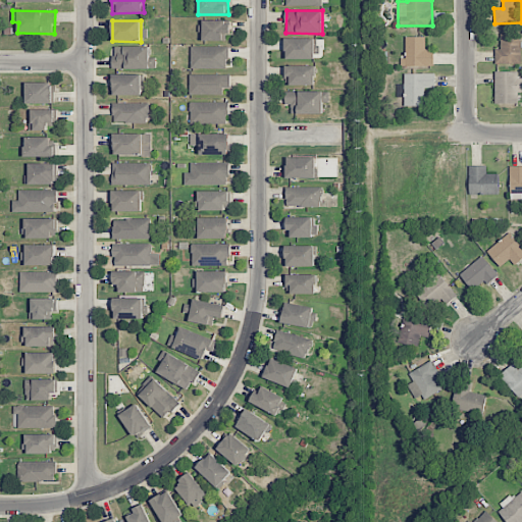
[(203,21),(204,41),(229,41),(228,20),(203,21)]
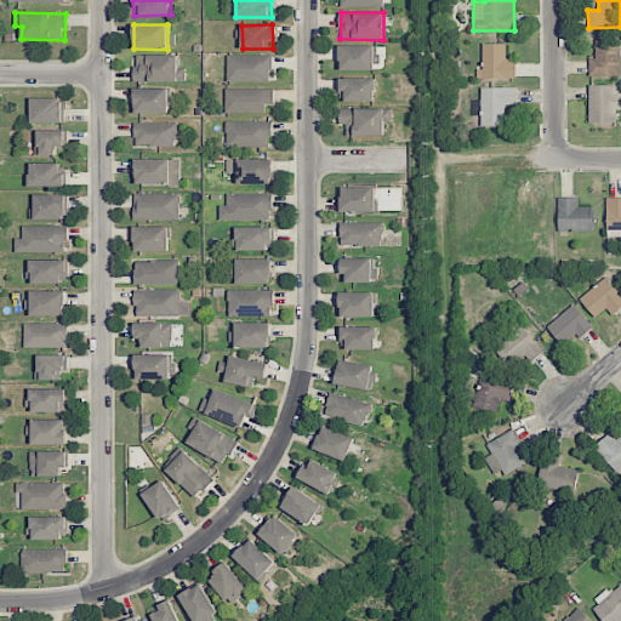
[(596,40),(596,58),(590,58),(590,77),(620,77),(620,40),(596,40)]
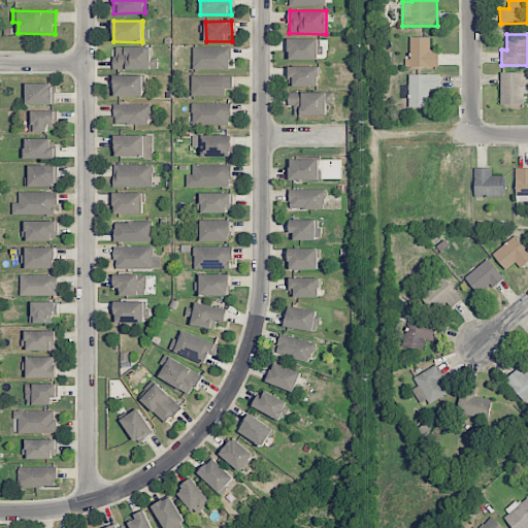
[(430,37),(410,37),(410,58),(405,58),(405,67),(439,67),(439,50),(430,50),(430,37)]
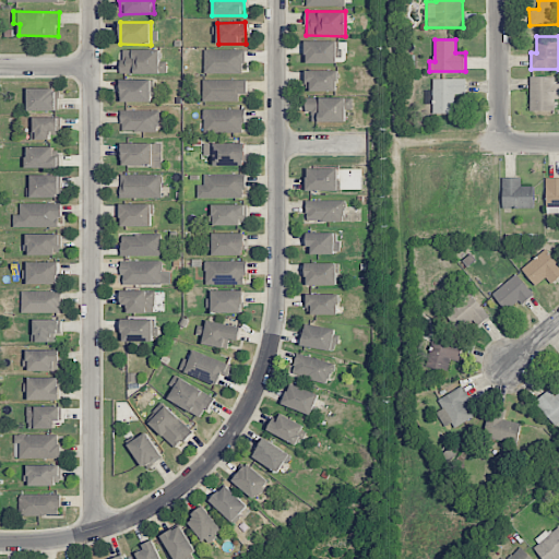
[(336,40),(306,42),(306,63),(336,63),(336,40)]
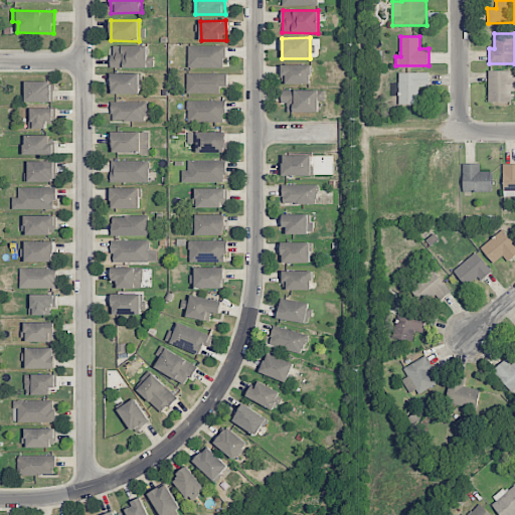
[(148,45),(112,46),(112,68),(154,67),(154,56),(148,56),(148,45)]
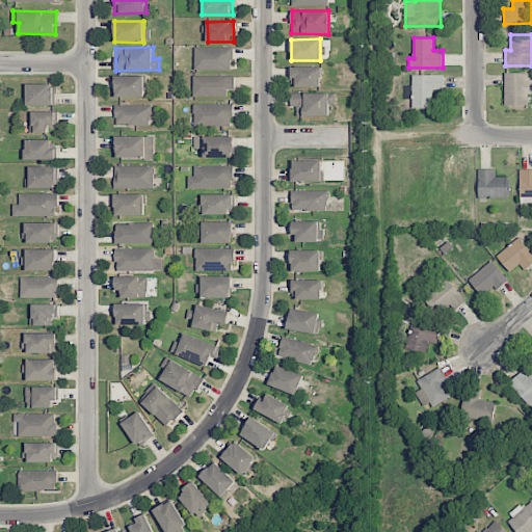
[(194,70),(233,70),(233,48),(194,47),(194,70)]
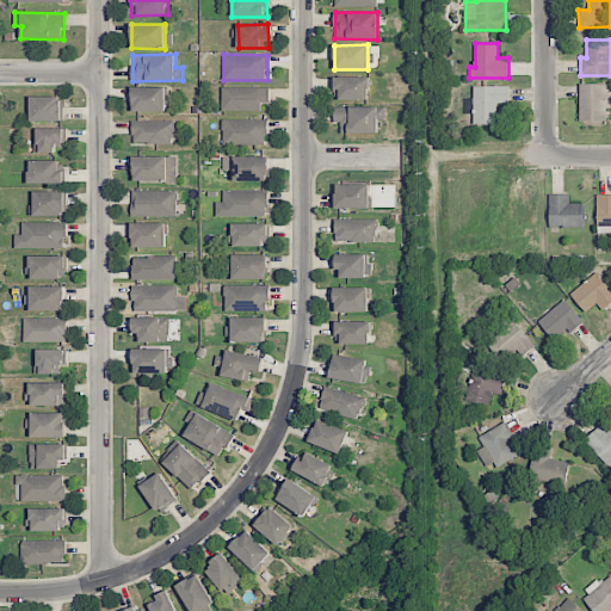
[(369,78),(332,78),(332,99),(369,99),(369,78)]
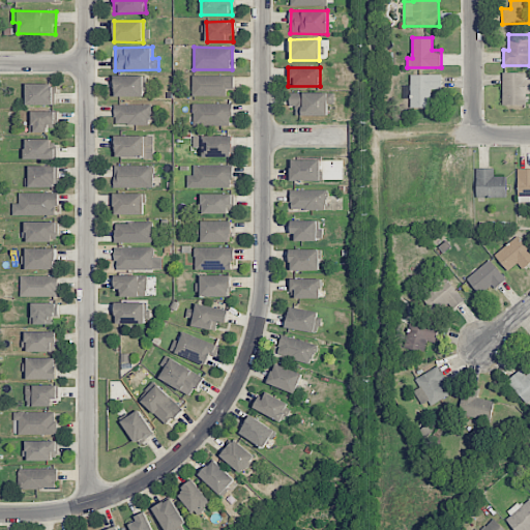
[(526,105),(526,94),(529,93),(529,79),(526,80),(526,72),(502,72),(503,105),(526,105)]
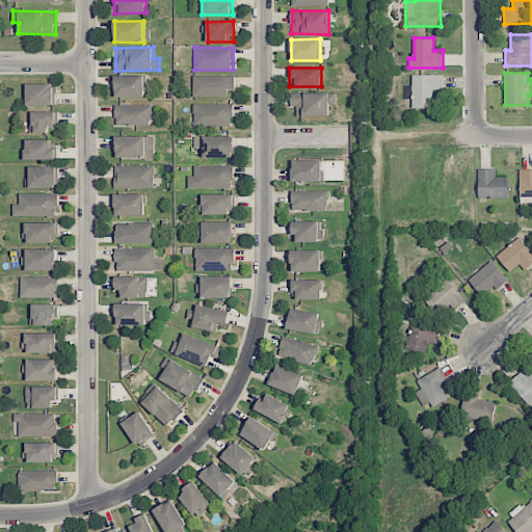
[(144,97),(144,75),(114,76),(115,98),(144,97)]
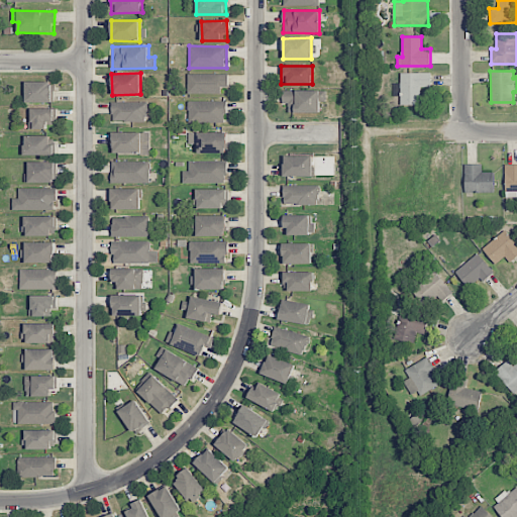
[(400,105),(421,105),(420,87),(431,87),(430,73),(400,74),(400,105)]
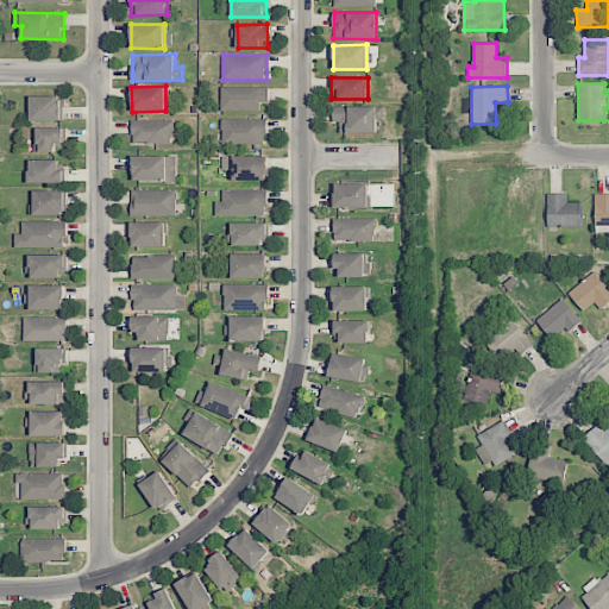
[(269,87),(221,87),(221,111),(259,110),(259,102),(269,102),(269,87)]
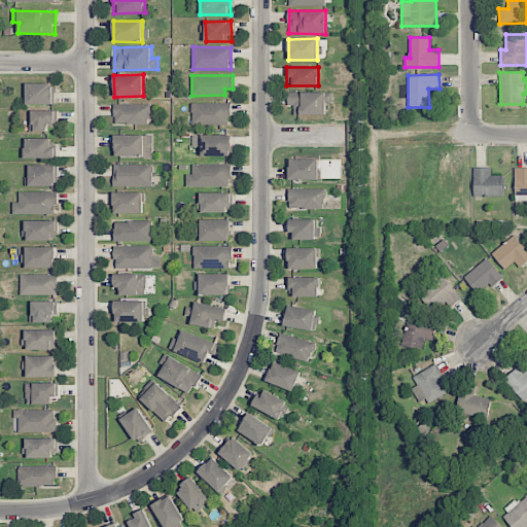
[(26,104),(54,104),(54,83),(26,83),(26,104)]
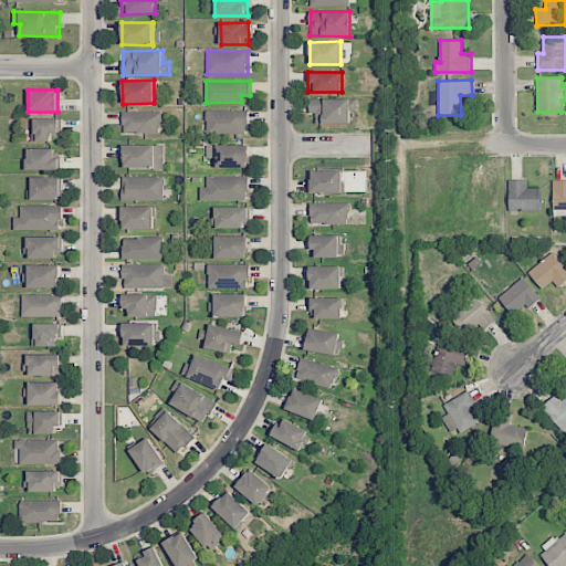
[(316,123),(350,124),(350,111),(357,111),(357,100),(310,98),(310,114),(316,114),(316,123)]
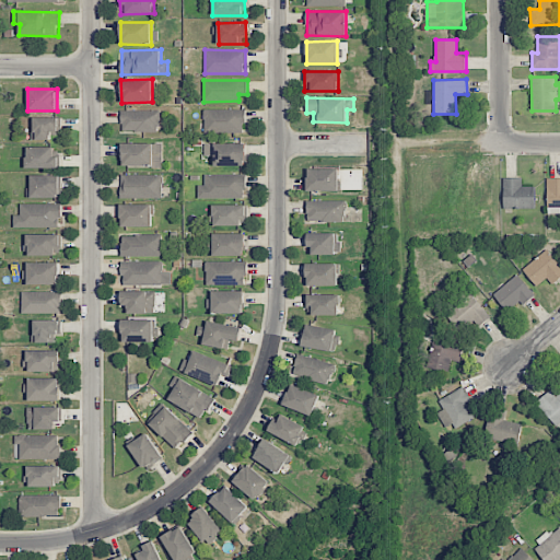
[(244,109),(205,109),(205,133),(245,133),(244,109)]
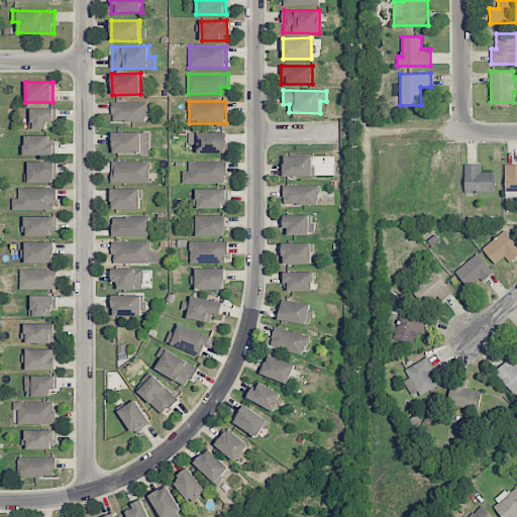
[(147,102),(111,102),(111,121),(146,122),(147,102)]
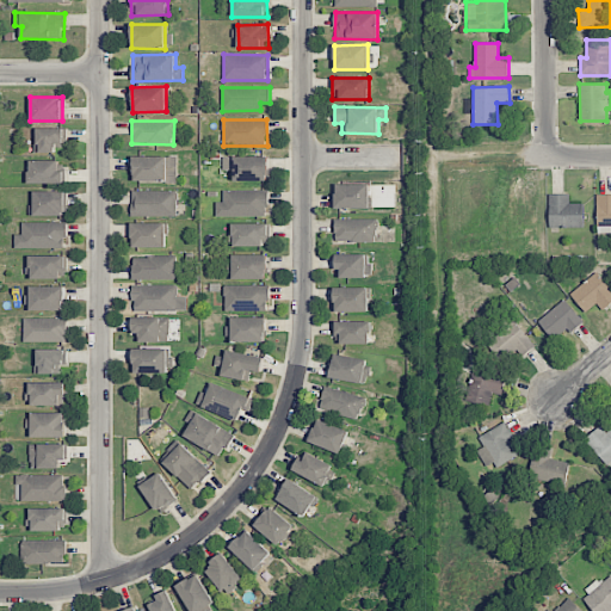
[(36,129),(36,153),(56,153),(56,146),(67,146),(67,128),(36,129)]
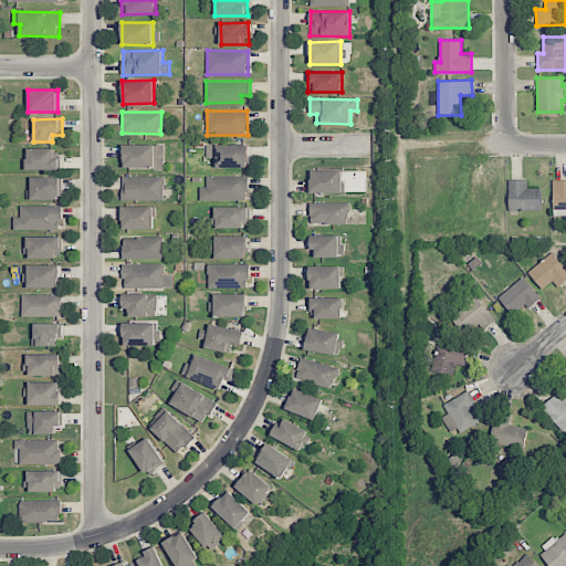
[(165,145),(124,145),(123,168),(164,169),(165,145)]
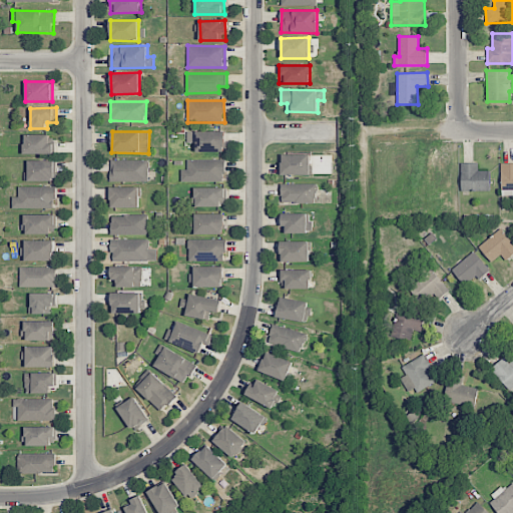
[(224,131),(186,131),(186,143),(195,143),(195,152),(224,152),(224,131)]
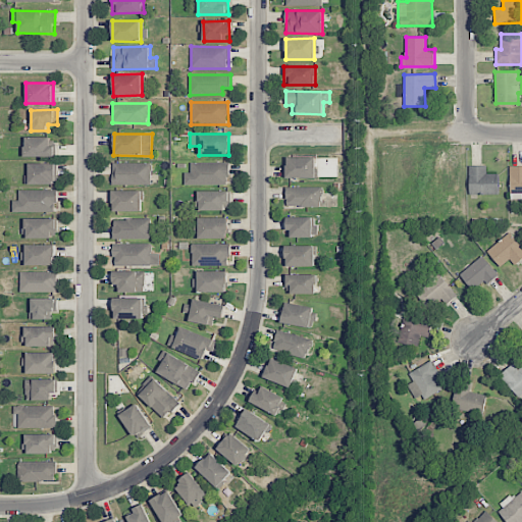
[(54,157),(54,146),(50,146),(50,138),(24,137),(24,156),(54,157)]
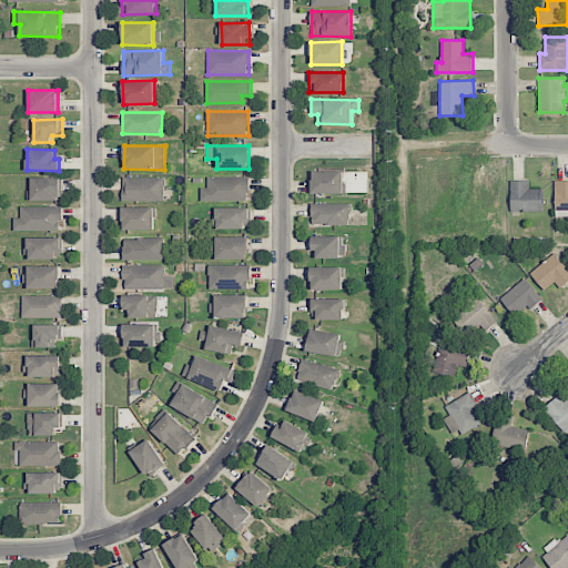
[(343,171),(312,171),(312,194),(344,194),(343,171)]
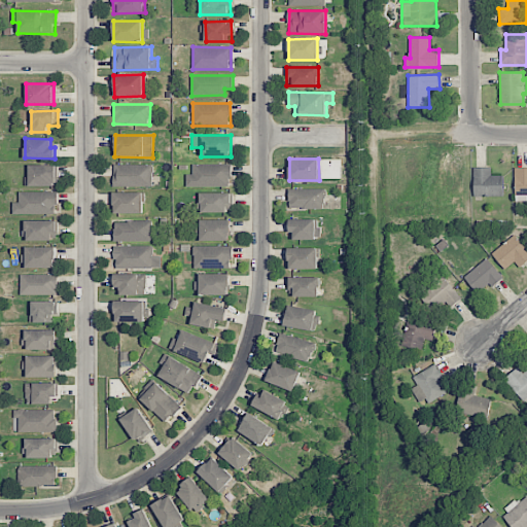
[(192,164),(192,175),(186,175),(186,186),(231,187),(231,165),(192,164)]
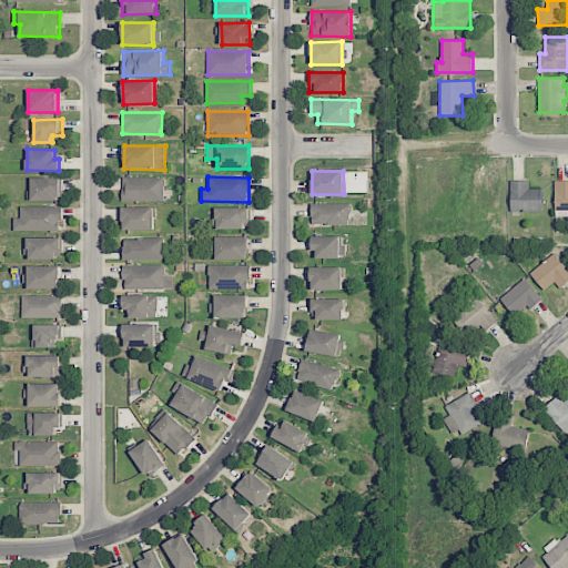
[(61,179),(29,178),(29,201),(61,201),(61,179)]
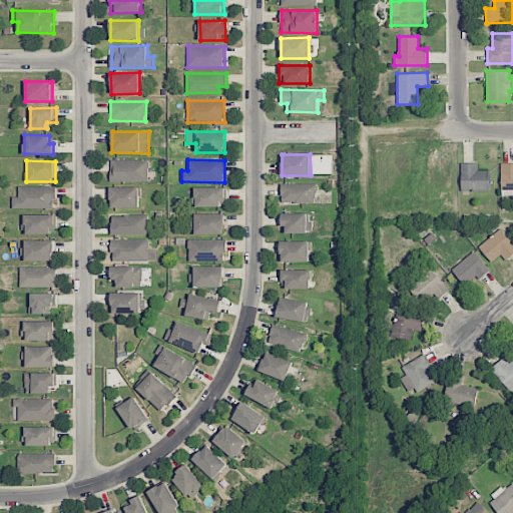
[(148,160),(111,160),(110,181),(148,182),(148,160)]
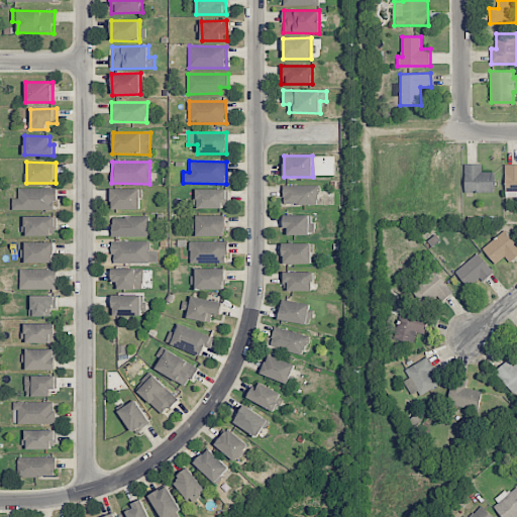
[(495,193),(494,172),(482,173),(482,164),(464,165),(466,193),(495,193)]
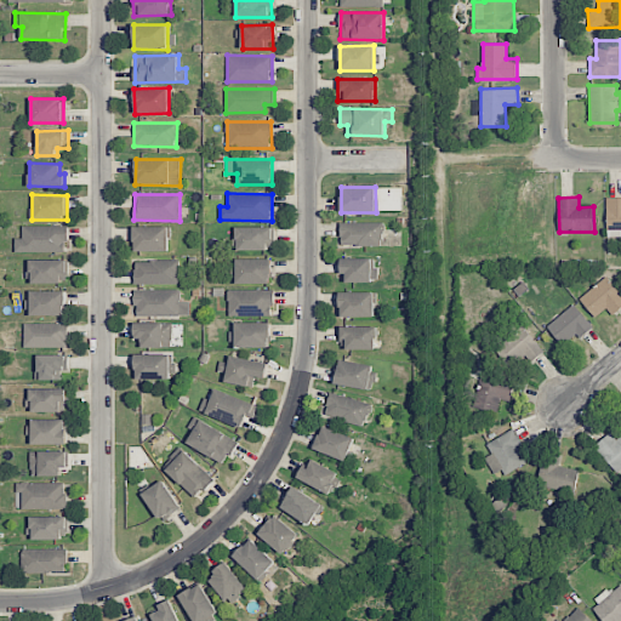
[(620,197),(605,198),(607,237),(620,237),(620,197)]
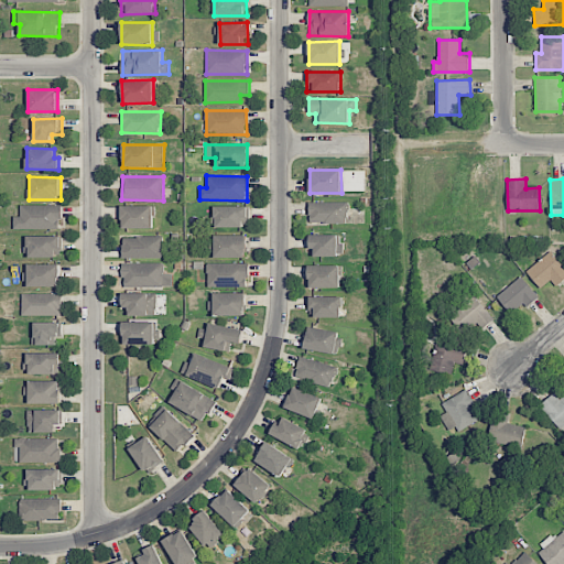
[(310,224),(348,223),(348,202),(308,203),(310,224)]
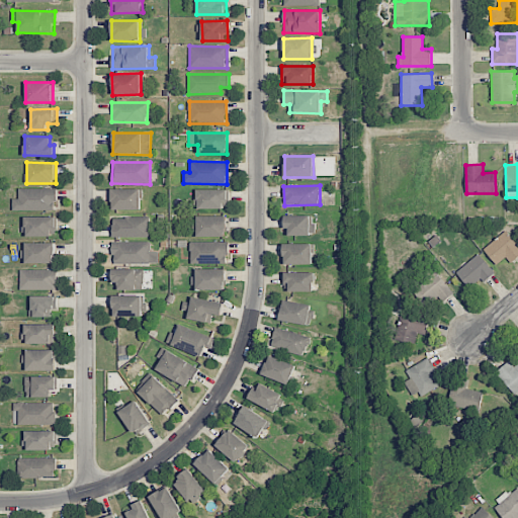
[(13,210),(56,210),(56,188),(19,188),(19,198),(13,198),(13,210)]
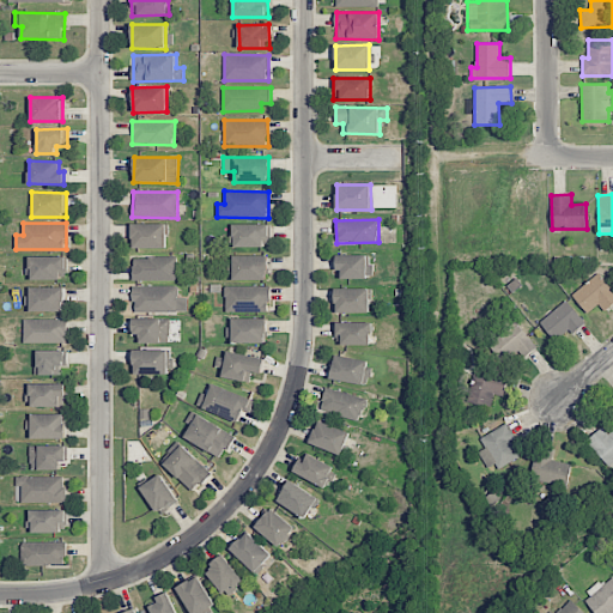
[(132,224),(132,248),(165,249),(165,224),(132,224)]
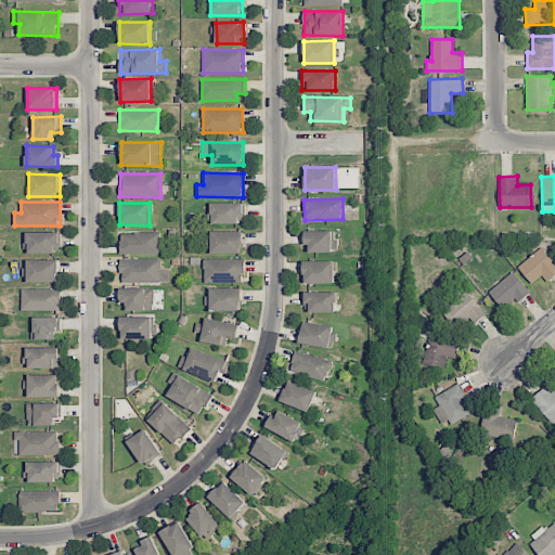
[(211,223),(244,223),(245,204),(211,203),(211,223)]
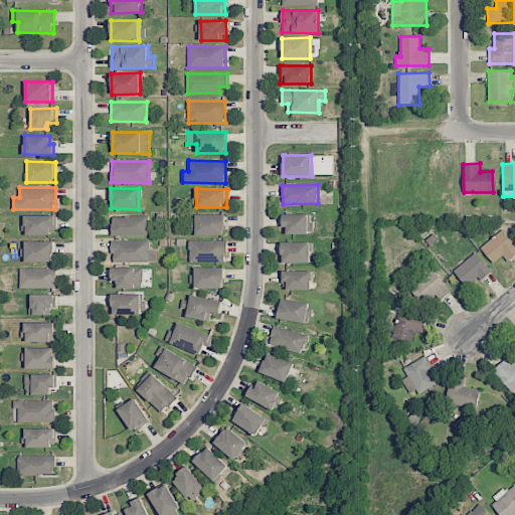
[(224,214),(195,215),(195,235),(224,235),(224,214)]
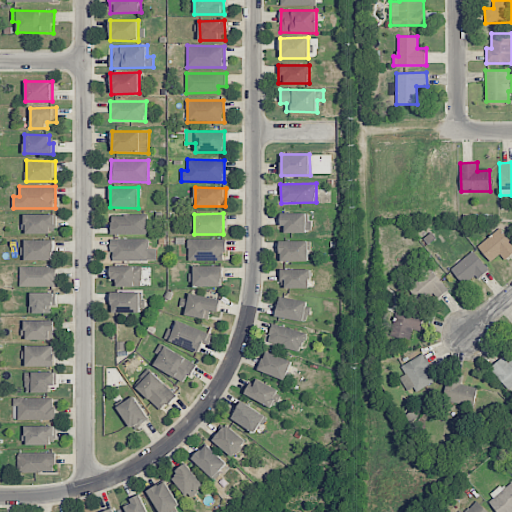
[(310,233),(310,213),(281,213),(281,232),(310,233)]
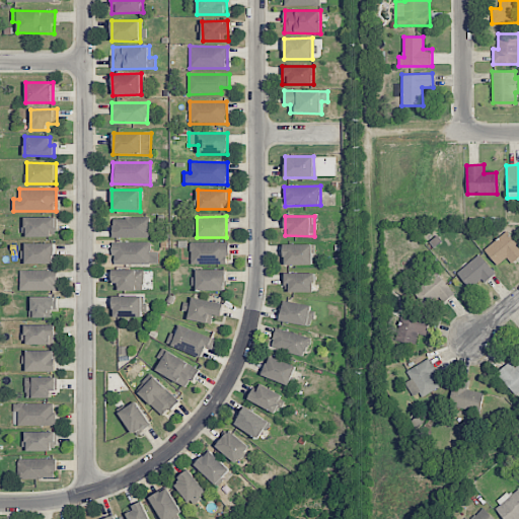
[(57,217),(24,218),(24,237),(57,236),(57,217)]
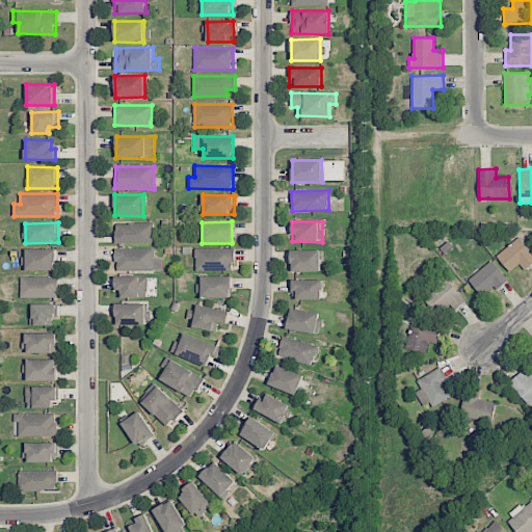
[(115,244),(154,243),(154,223),(115,223),(115,244)]
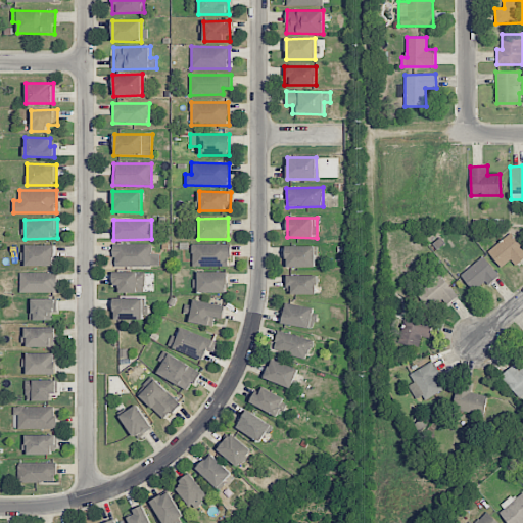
[(516,266),(522,258),(522,247),(511,233),(487,252),(501,268),(511,259),(516,266)]
